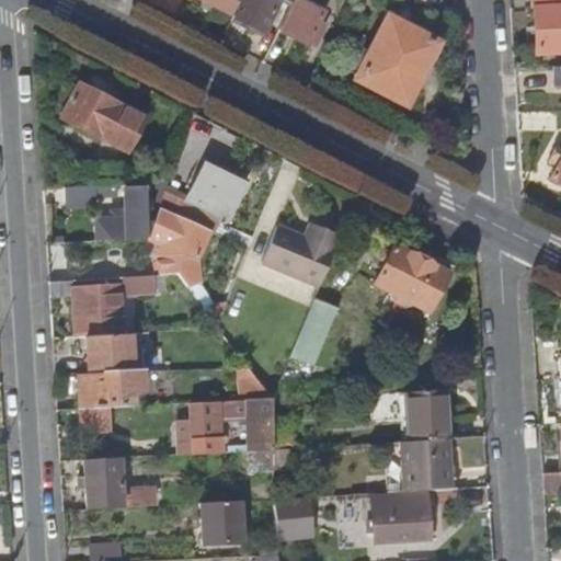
[(183,0),(184,0),(201,9),(203,3),(227,14),(233,0),(183,0)]
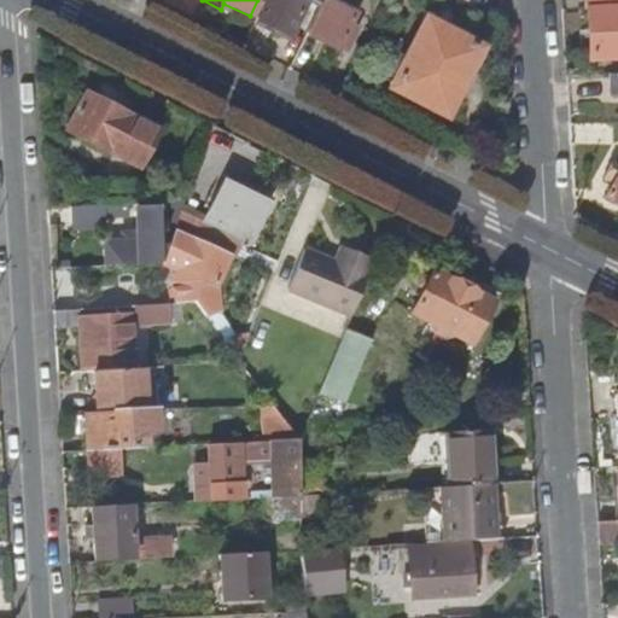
[(309,0),(319,5),(321,0),(264,0),(256,18),(290,35),(307,0),(309,0)]
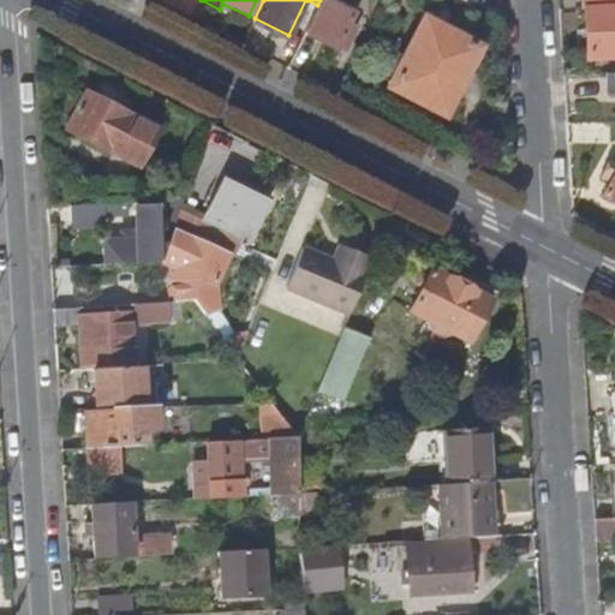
[(320,0),(317,5),(303,36),(335,51),(352,17),(320,0)]
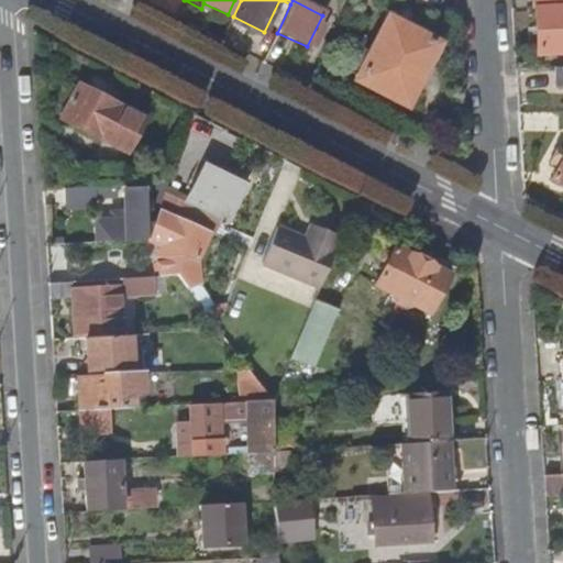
[(562,54),(562,0),(532,0),(536,56),(562,54)]
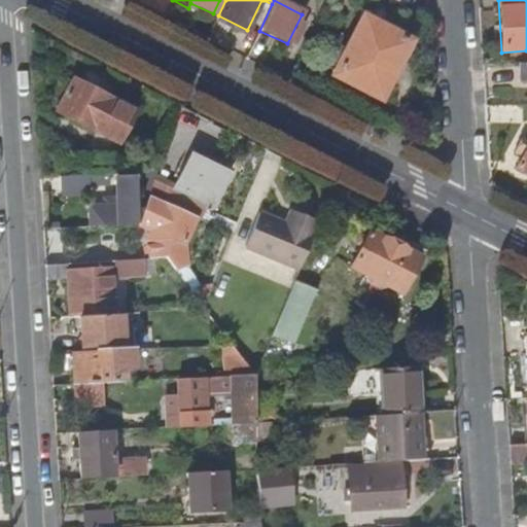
[(334,77),(372,98),(389,66),(395,68),(409,43),(363,22),(334,77)]
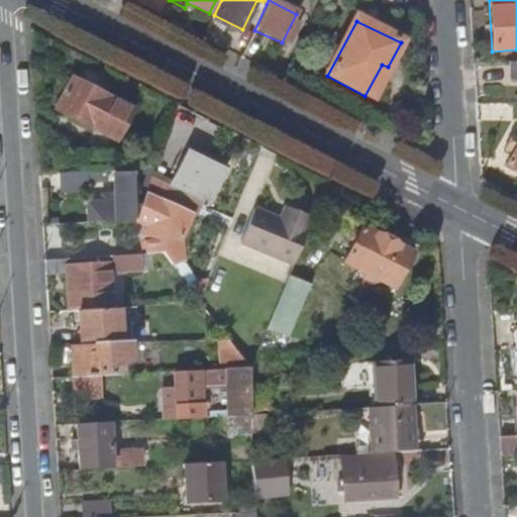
[(516,64),(508,65),(509,82),(516,82),(516,64)]
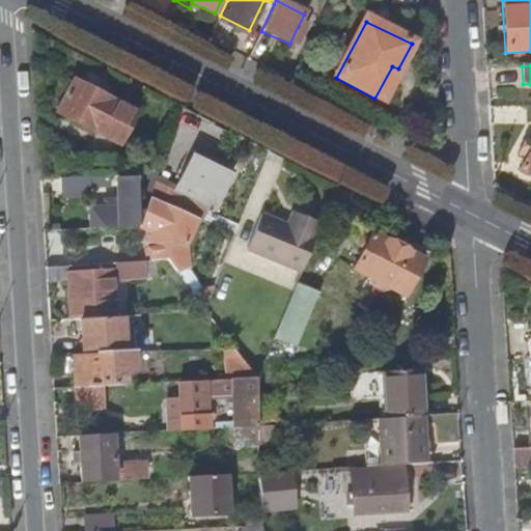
[(381,102),(398,68),(392,66),(374,99),(381,102)]
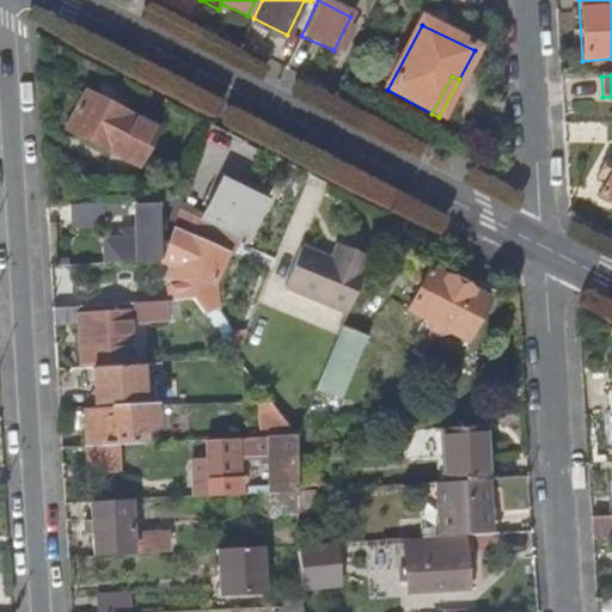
[(159,130),(87,93),(69,129),(141,166),(159,130)]
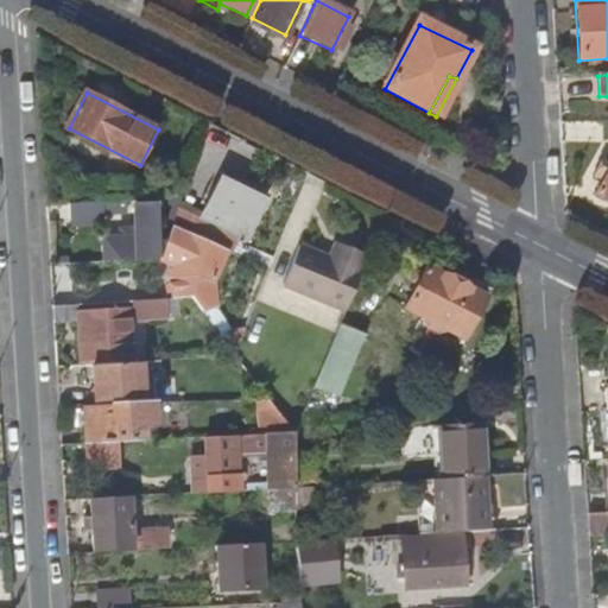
[(607,204),(607,173),(595,198),(607,204)]
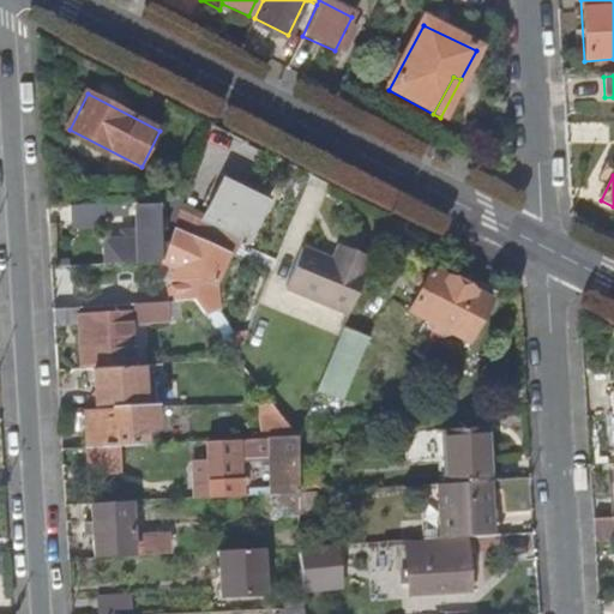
[(222,176),(200,222),(242,241),(250,245),(269,206),(238,191),(240,185),(222,176)]
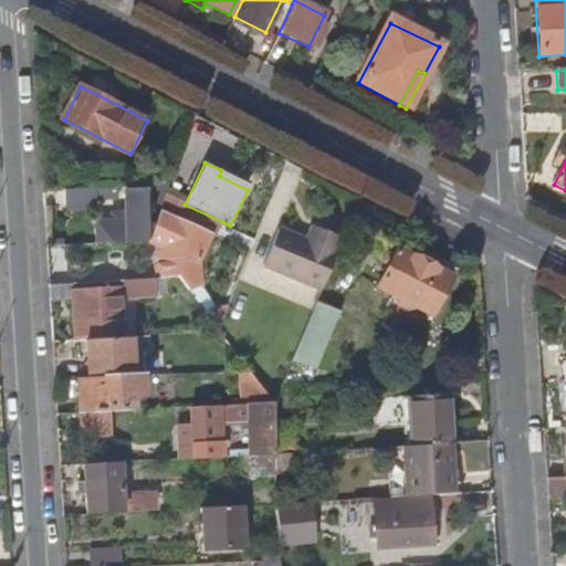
[(158,209),(168,182),(124,187),(125,212),(119,212),(113,218),(113,222),(97,223),(100,242),(102,242),(145,239),(158,209)]
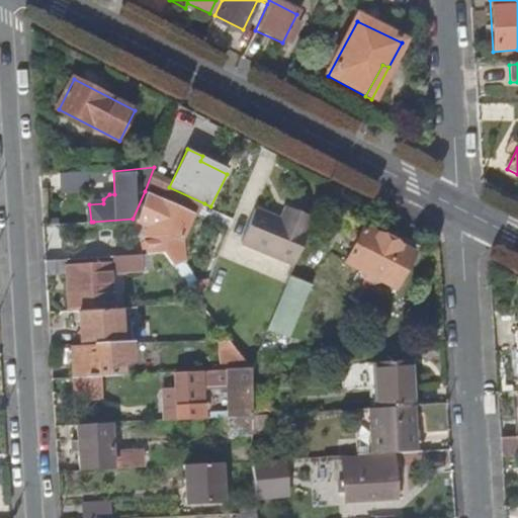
[(87,188),(86,173),(61,175),(62,190),(87,188)]
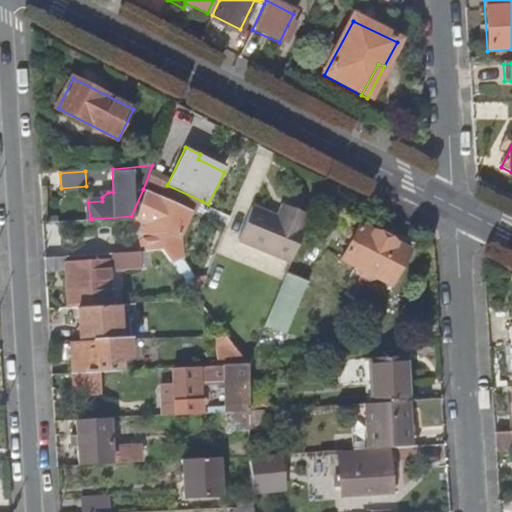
[(196,215),(202,201),(167,185),(161,197),(196,215)]
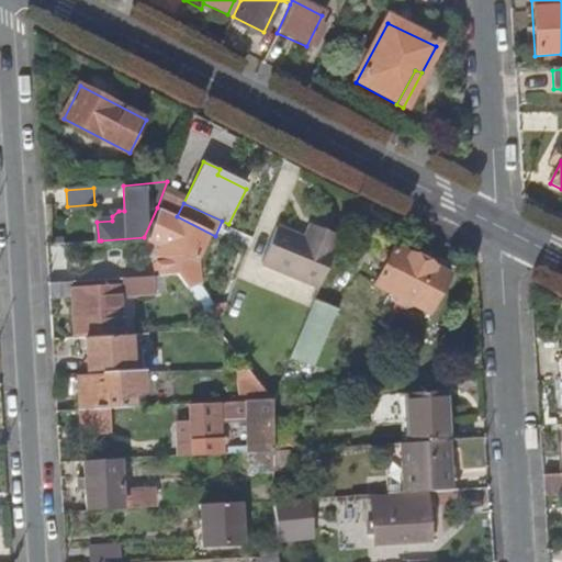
[(317,288),(338,237),(308,224),(302,237),(273,225),(259,262),(317,288)]
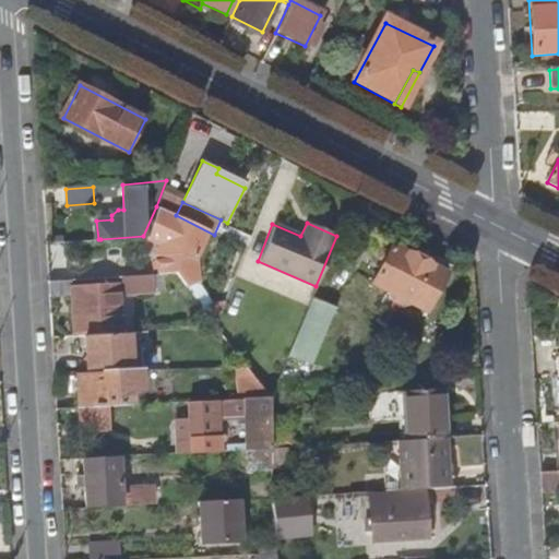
[(440,272),(388,245),(383,251),(376,247),(371,257),(379,261),(368,281),(385,290),(383,294),(384,297),(394,304),(402,302),(403,299),(421,309),(440,272)]
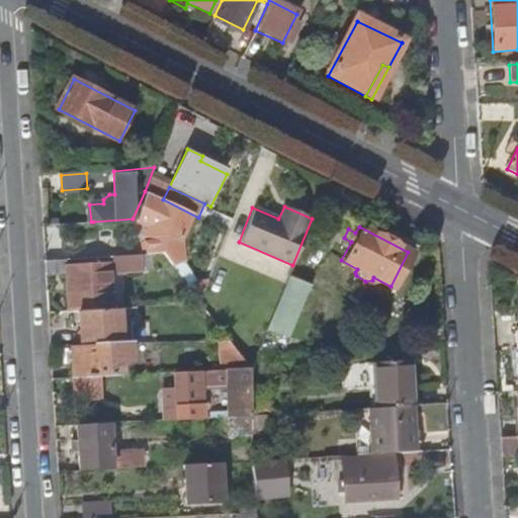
[(150,266),(149,251),(111,255),(112,269),(150,266)]
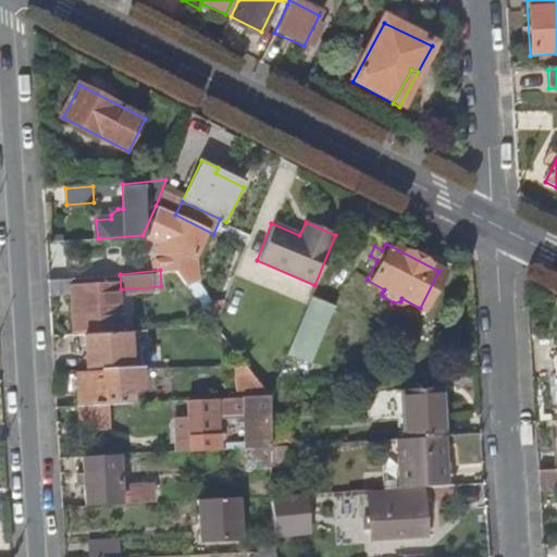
[(74,334),(84,333),(116,332),(114,283),(107,284),(106,275),(48,282),(49,296),(72,294),(74,334)]
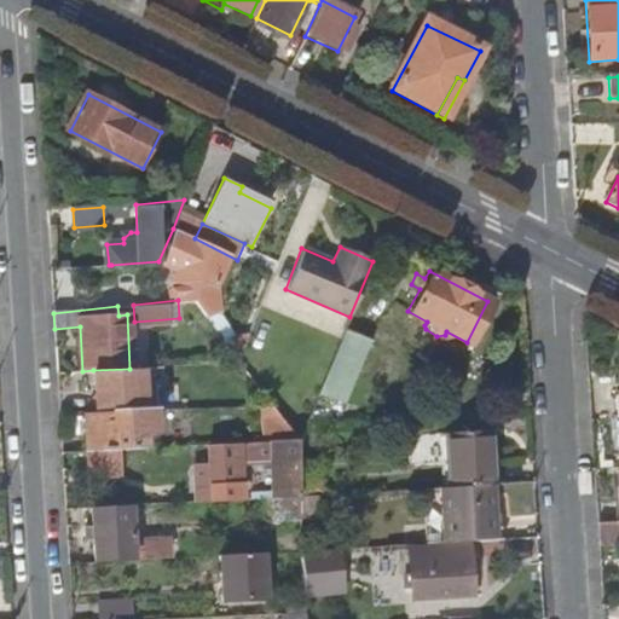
[(142,368),(129,369),(93,370),(94,411),(120,411),(150,410),(150,405),(156,405),(155,382),(143,382),(142,368)]
